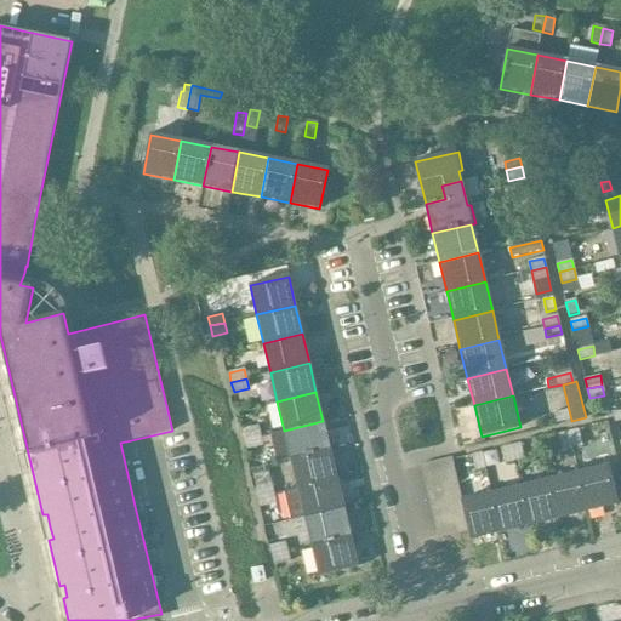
[(557,423),(571,420),(569,410),(554,414),(557,423)]
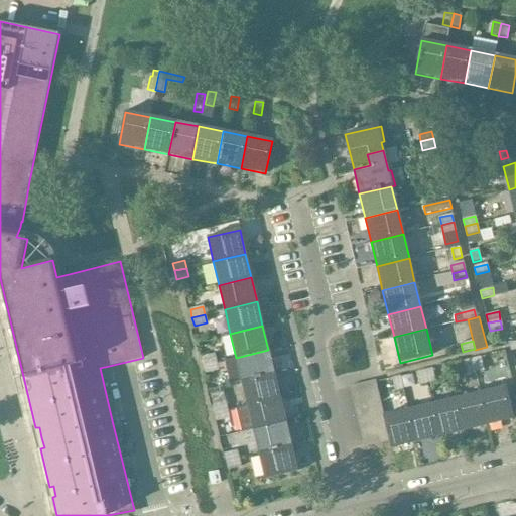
[(236,358),(225,361),(230,384),(242,381),(274,374),(268,350),(236,358)]
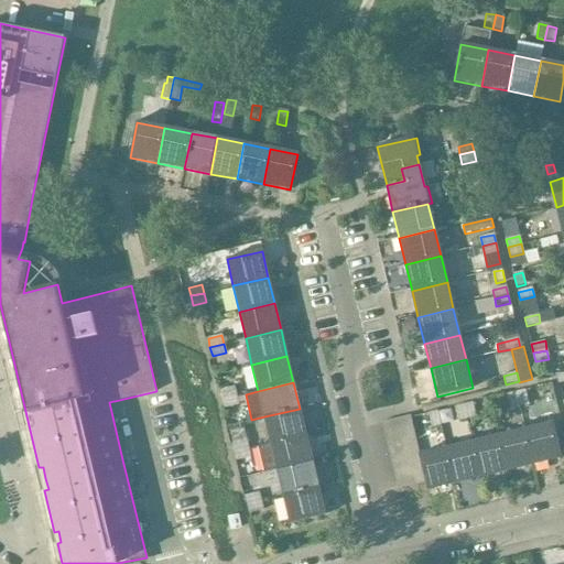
[(220,391),(223,400),(236,397),(234,388),(220,391)]
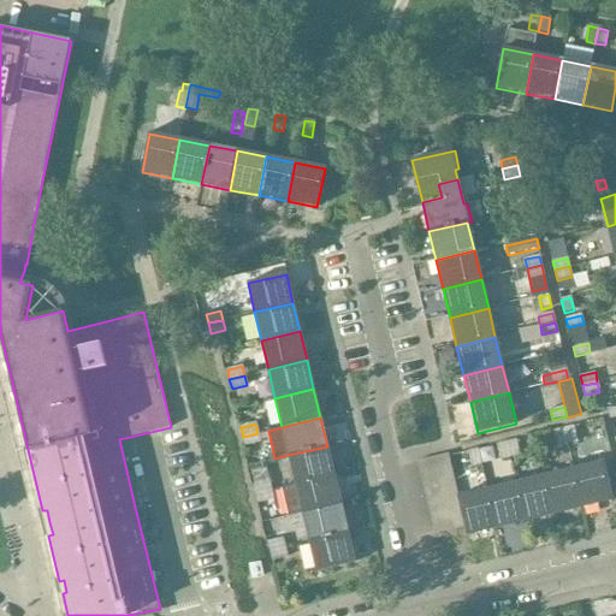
[(574,427),(563,430),(567,444),(578,442),(574,427)]
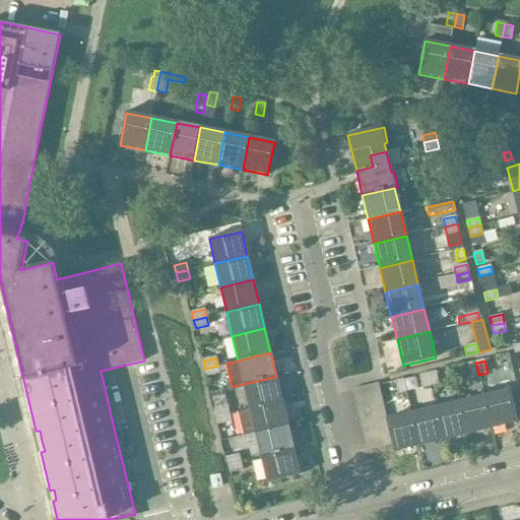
[(475,363),(468,364),(471,377),(478,375),(475,363)]
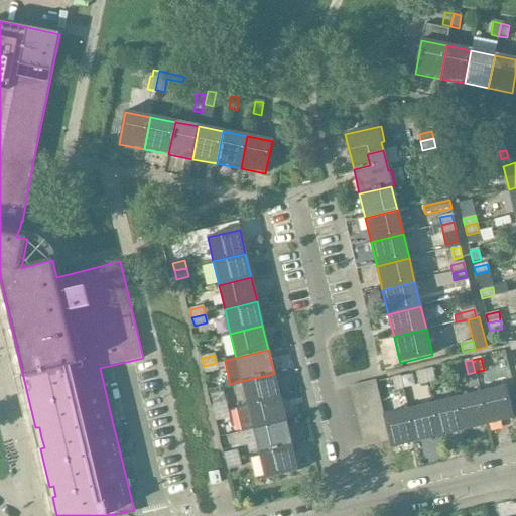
[(216,363),(204,366),(206,373),(218,370),(216,363)]
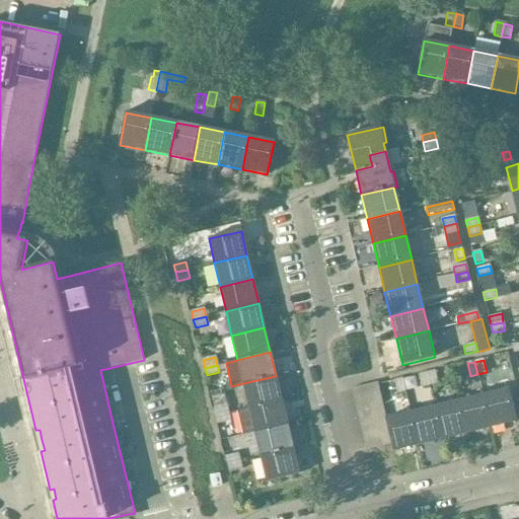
[(435,371),(426,373),(429,385),(438,383),(435,371)]
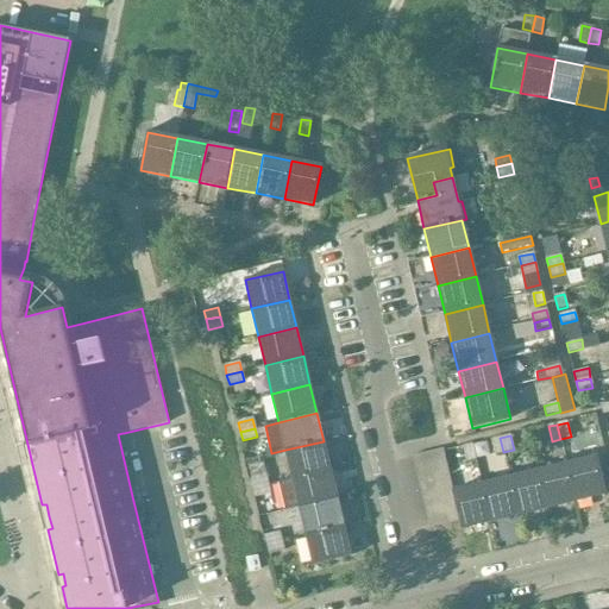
[(500,438),(491,440),(495,454),(503,452),(500,438)]
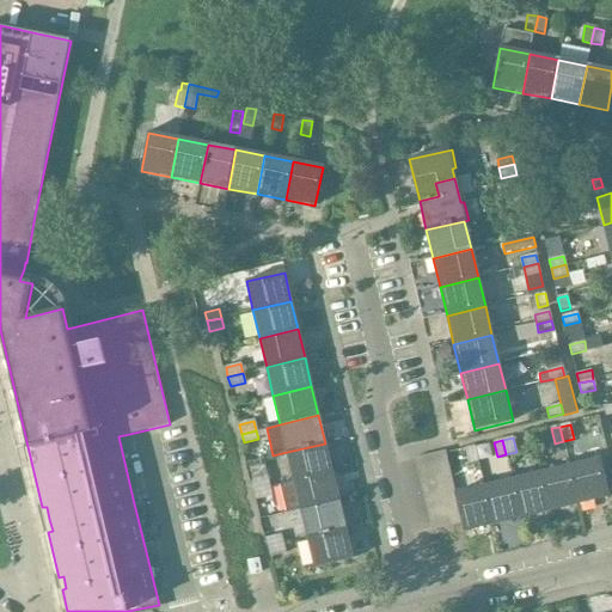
[(325,444),(287,452),(294,482),(332,472),(325,444)]
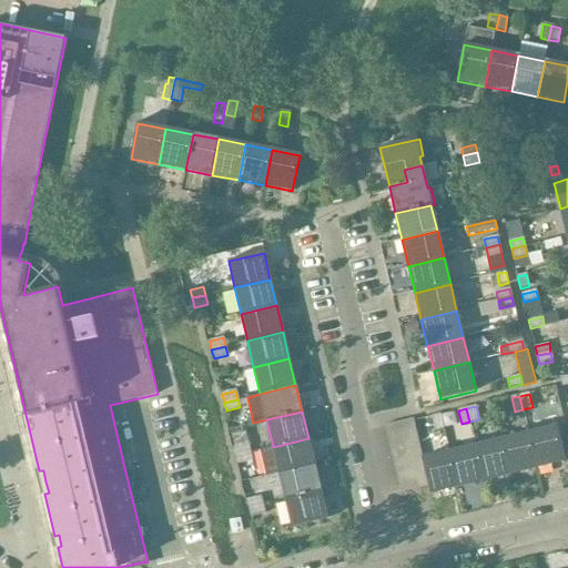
[(440,415),(432,417),(434,430),(444,428),(440,415)]
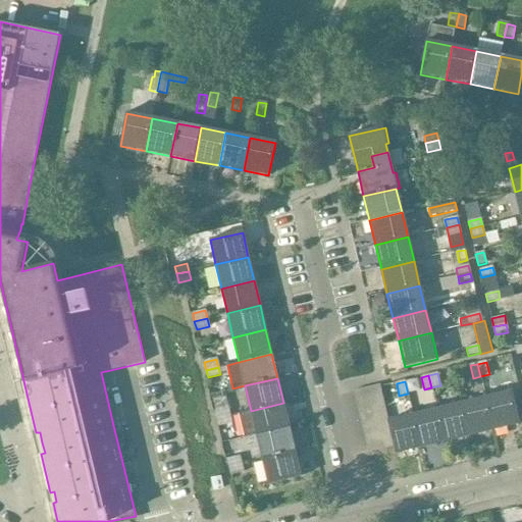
[(379,385),(354,392),(357,404),(382,398),(379,385)]
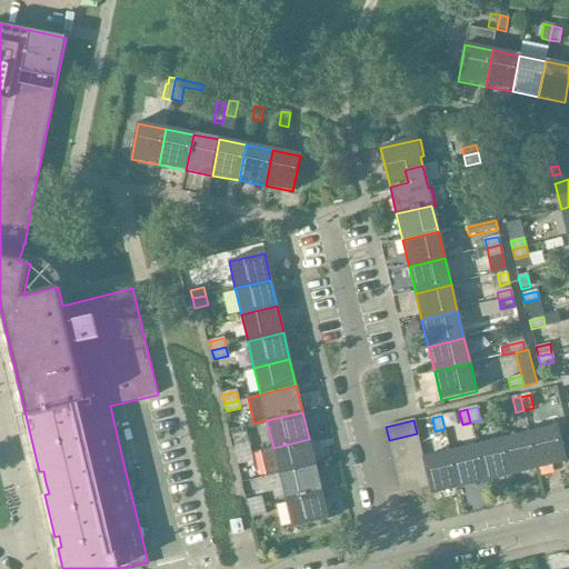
[(557,427),(529,433),(538,469),(566,462),(557,427)]
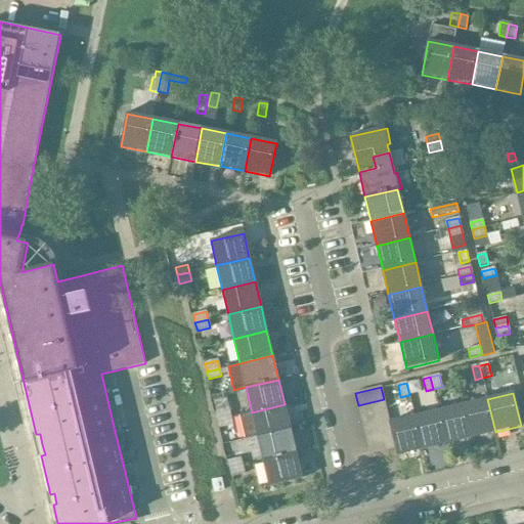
[(384,399),(358,405),(361,418),(387,411),(384,399)]
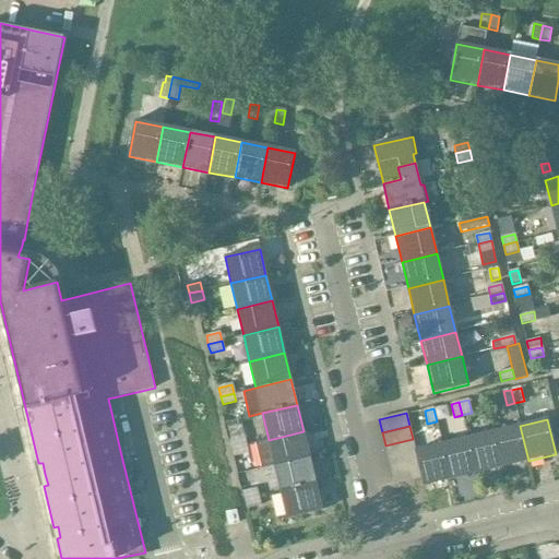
[(520,426),(494,432),(502,467),(528,461),(520,426)]
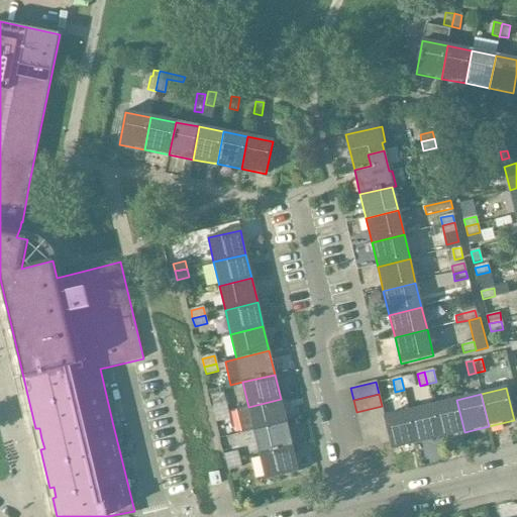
[(281,399),(248,407),(236,410),(242,433),(253,431),(253,430),(286,423),(281,399)]
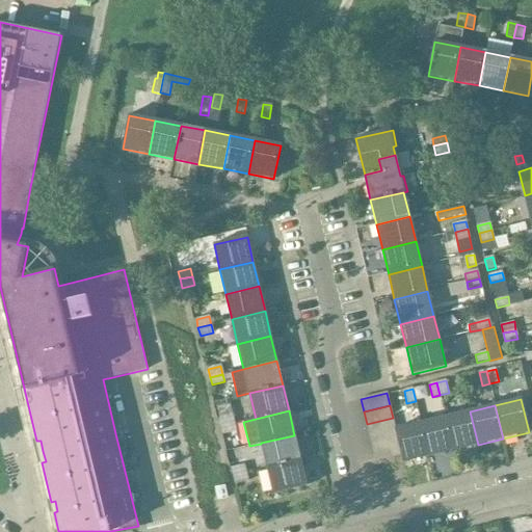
[(470,411),(445,417),(453,450),(478,445),(470,411)]
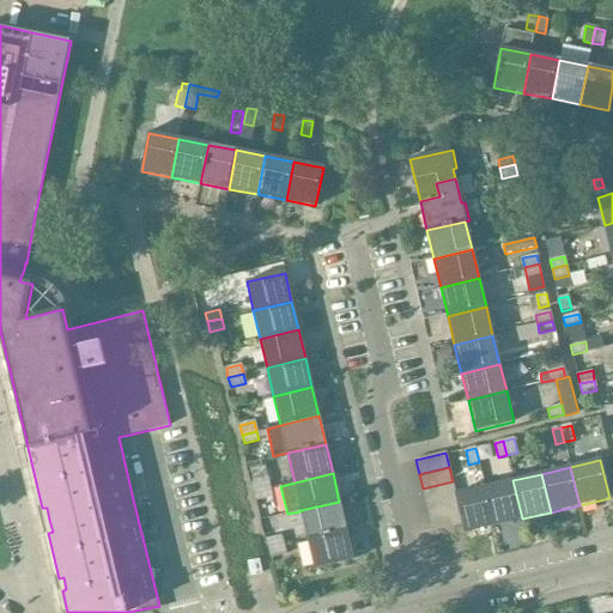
[(253,481),(255,492),(271,489),(268,478),(253,481)]
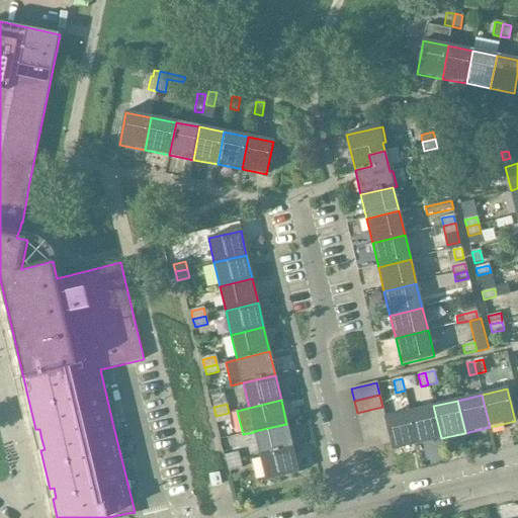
[(433,406),(410,412),(417,444),(441,438),(433,406)]
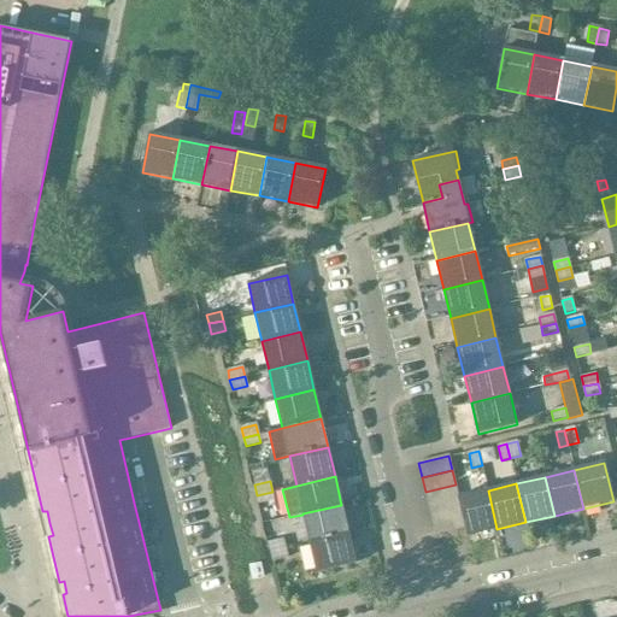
[(456,485),(425,492),(428,506),(459,499),(459,498),(456,485)]
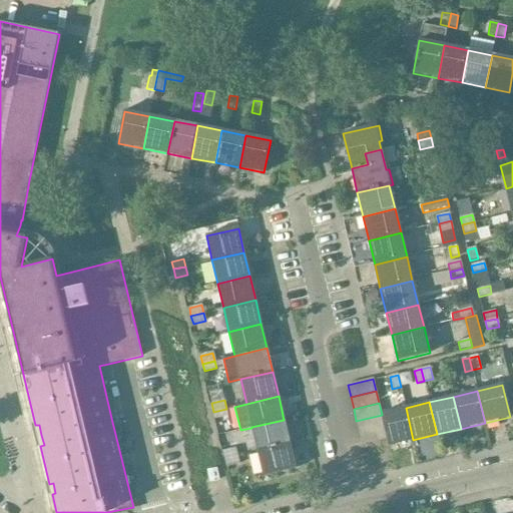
[(406,408),(382,414),(382,415),(385,426),(387,439),(389,446),(413,440),(406,408)]
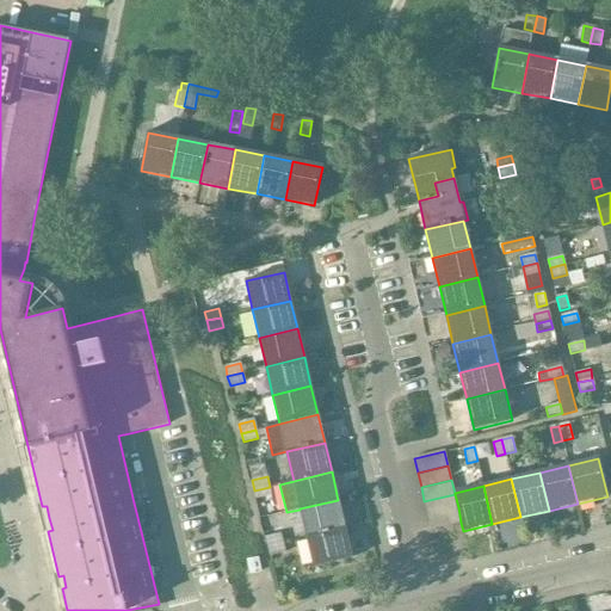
[(270,487),(254,491),(257,499),(272,495),(270,487)]
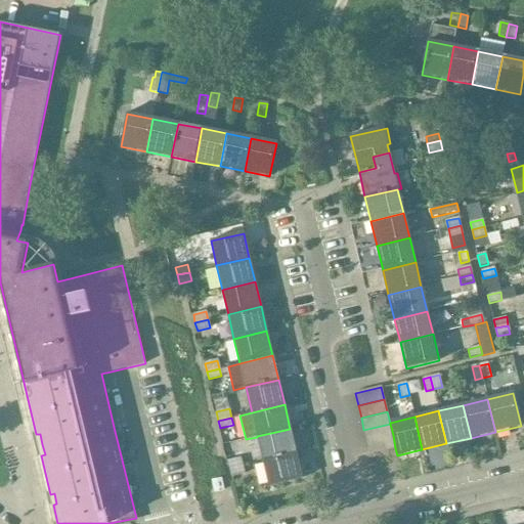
[(390,424),(363,430),(366,441),(393,435),(390,424)]
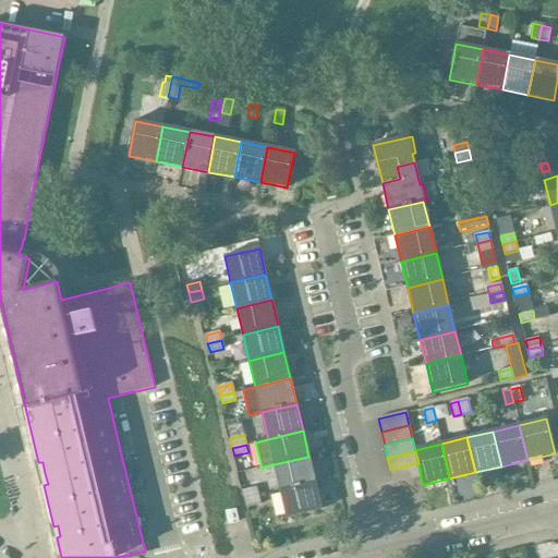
[(308,457),(274,464),(274,465),(280,492),(315,483),(308,457)]
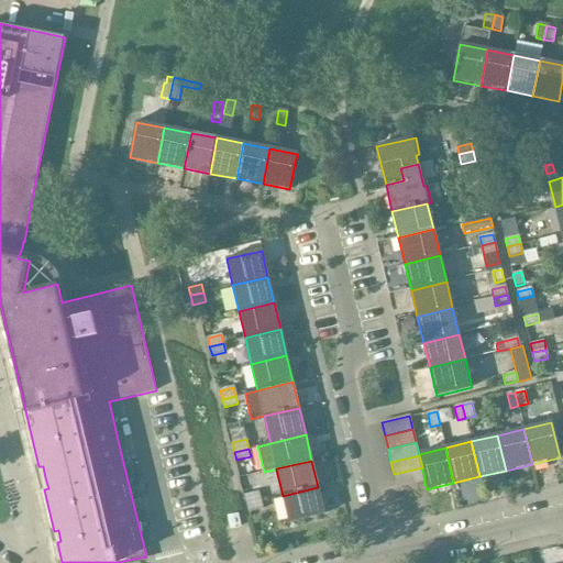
[(422,467),(394,474),(397,488),(424,482),(422,467)]
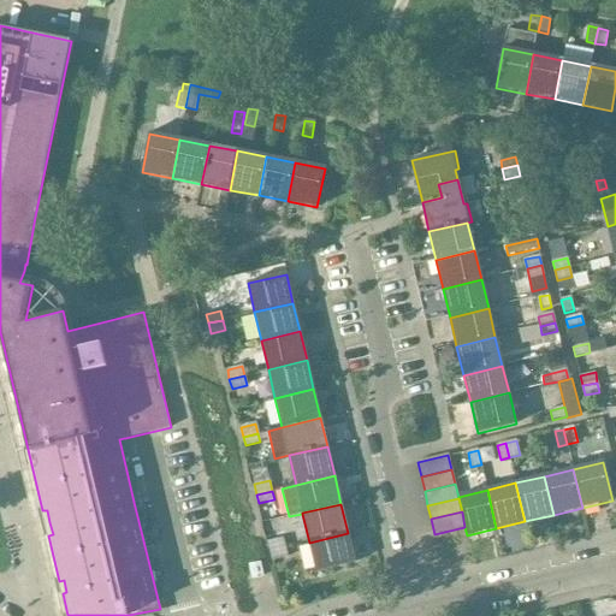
[(348,533),(309,543),(317,572),(355,562),(348,533)]
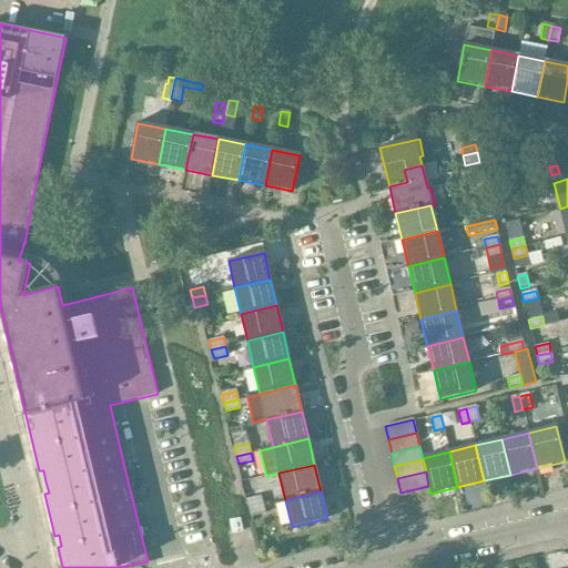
[(247,499),(250,508),(263,505),(261,496),(247,499)]
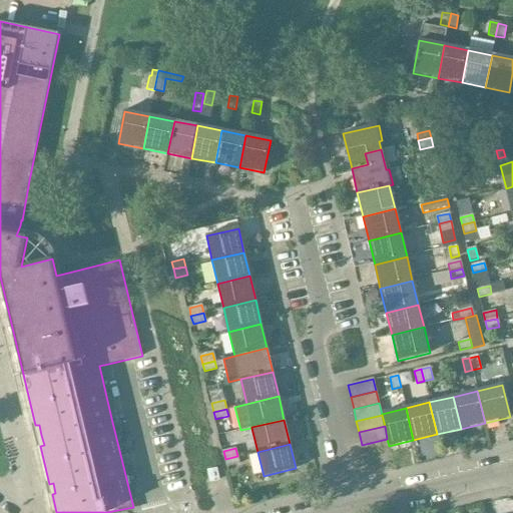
[(237,456),(225,459),(227,467),(239,464),(237,456)]
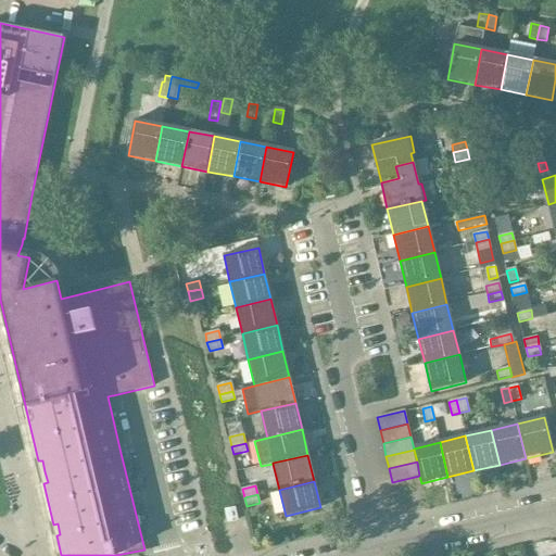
[(228,522),(237,520),(235,508),(225,510),(228,522)]
